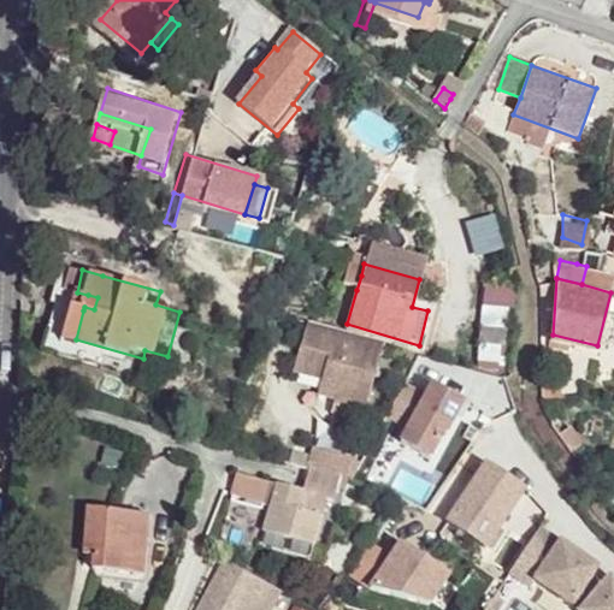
[(505,339),(507,280),(479,279),(476,338),(505,339)]
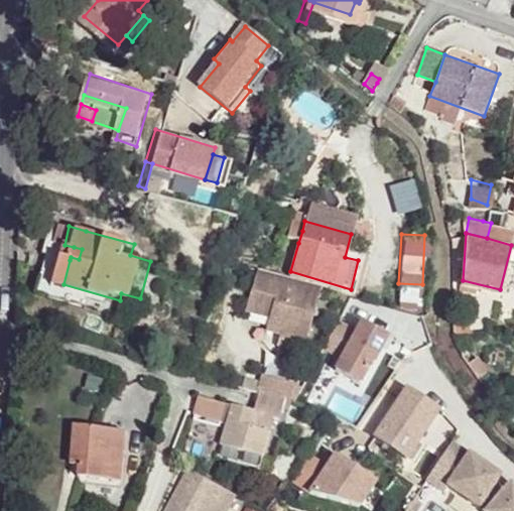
[(65,245),(57,243),(53,256),(70,260),(71,257),(74,247),(65,245)]
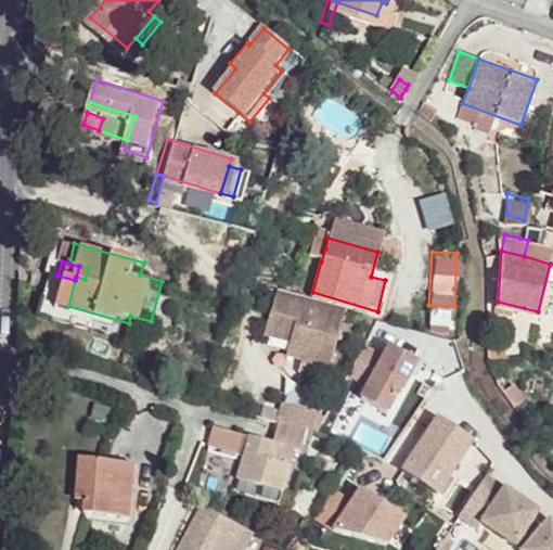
[(88,268),(79,266),(76,277),(85,279),(88,268)]
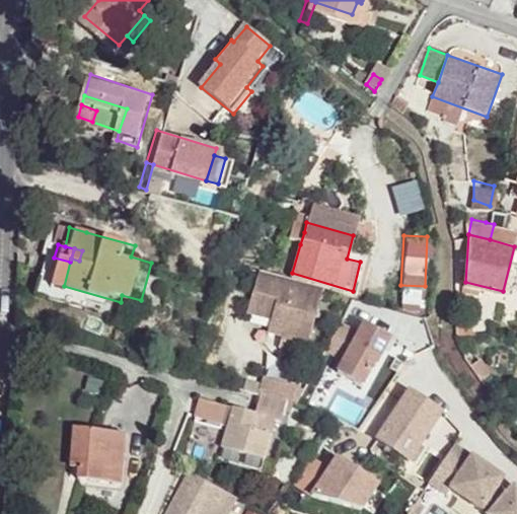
[(322,288),(259,270),(247,310),(285,321),(282,335),(307,342),(322,288)]
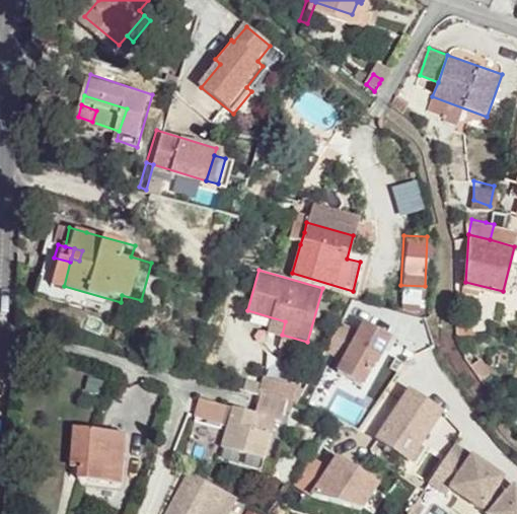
[(466,317),(453,317),(454,332),(467,332),(466,317)]
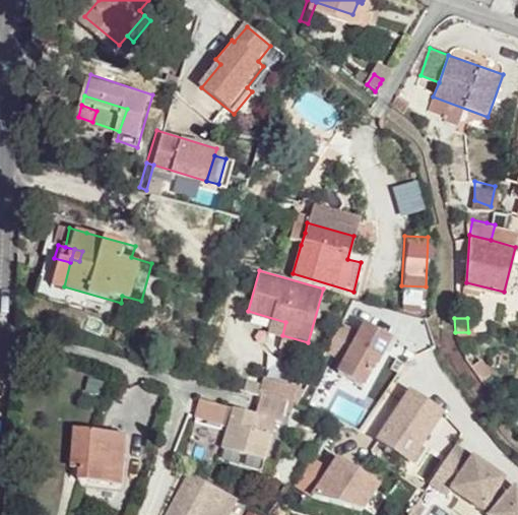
[(377,359),(390,331),(365,319),(359,329),(340,319),(326,346),(344,355),(338,367),(364,379),(374,358),(377,359)]
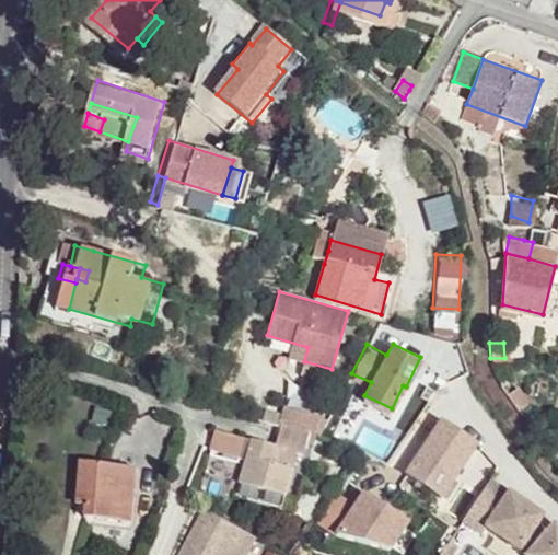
[(474,442),(440,418),(403,471),(438,495),(474,442)]
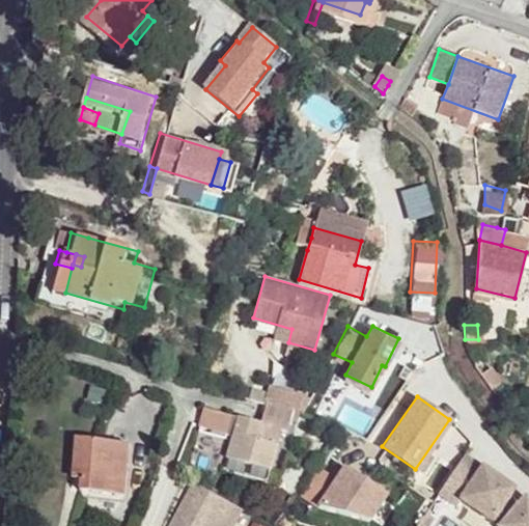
[(295,409),(267,402),(260,423),(284,430),(289,431),(295,409)]
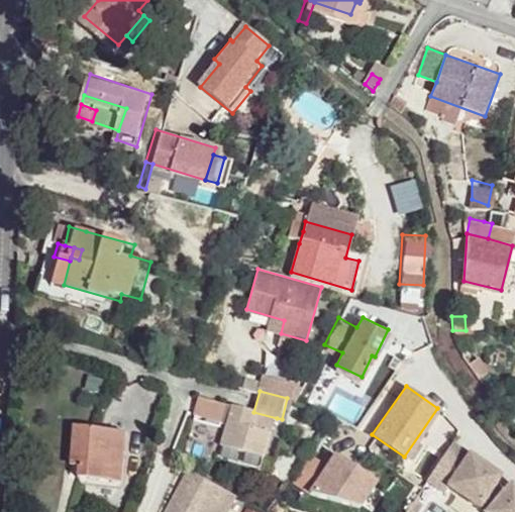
[(253,412),(231,406),(220,445),(266,457),(277,418),(253,412)]
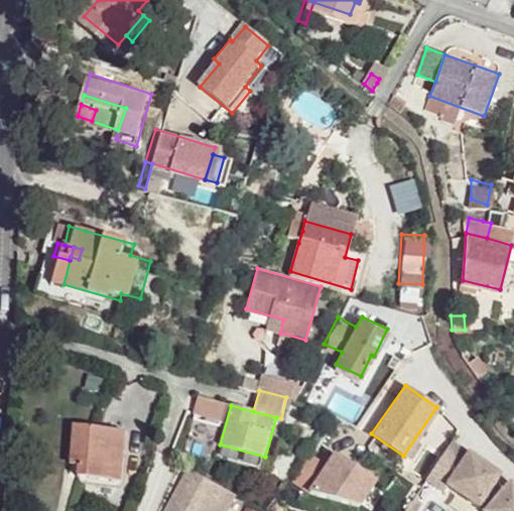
[(281,418),(276,417),(265,457),(262,469),(273,472),(285,420),(281,418)]
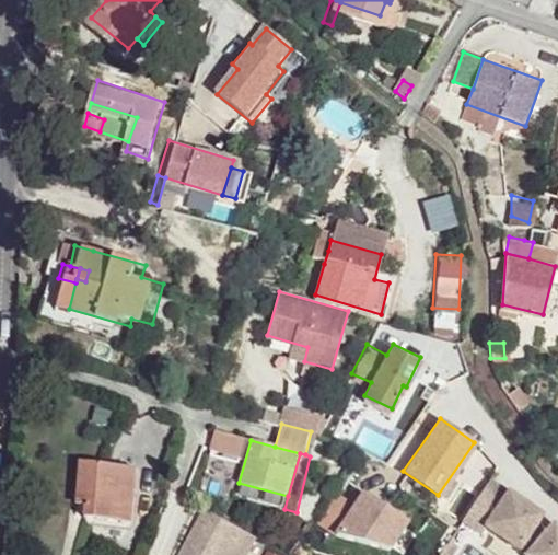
[(97,460),(89,459),(84,493),(92,495),(97,460)]
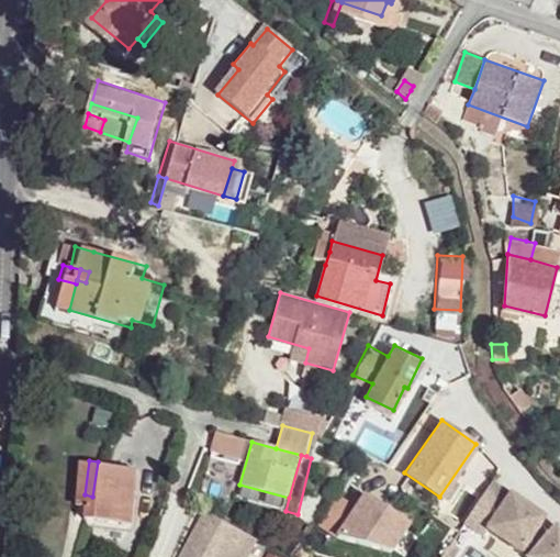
[(140,470),(98,461),(92,497),(88,516),(129,524),(140,470)]
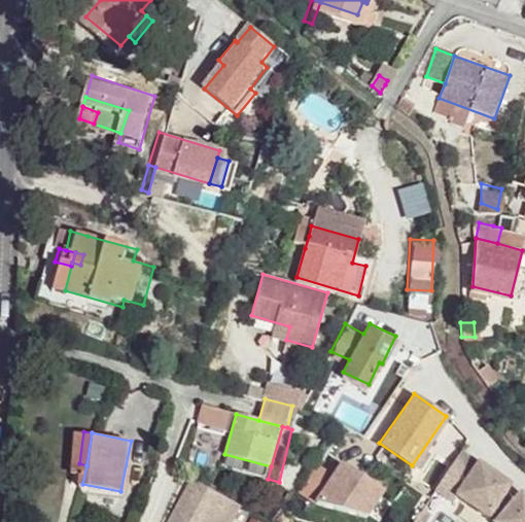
[(510,486),(460,452),(433,490),(452,503),(456,496),(488,519),(510,486)]
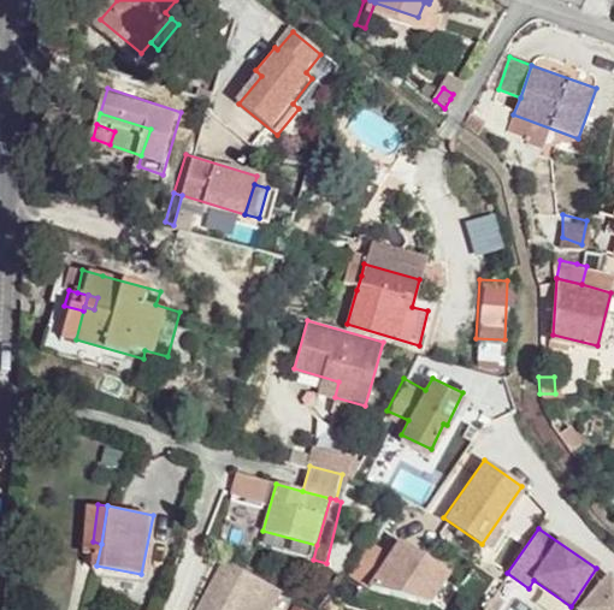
[(317,545),(263,531),(258,544),(313,560),(317,545)]
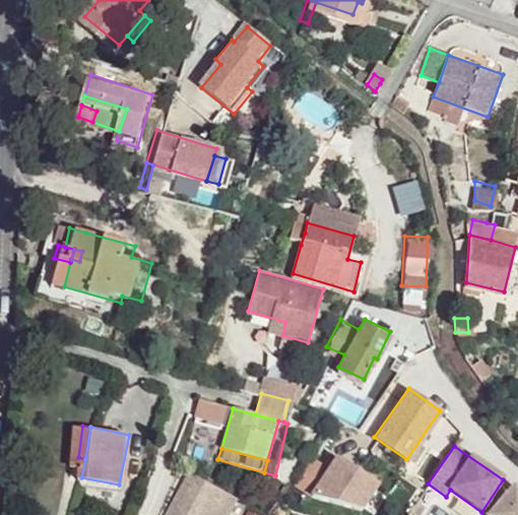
[(352,473),(323,462),(306,492),(321,498),(317,509),(334,514),(336,514),(341,504),(345,491),(352,473)]
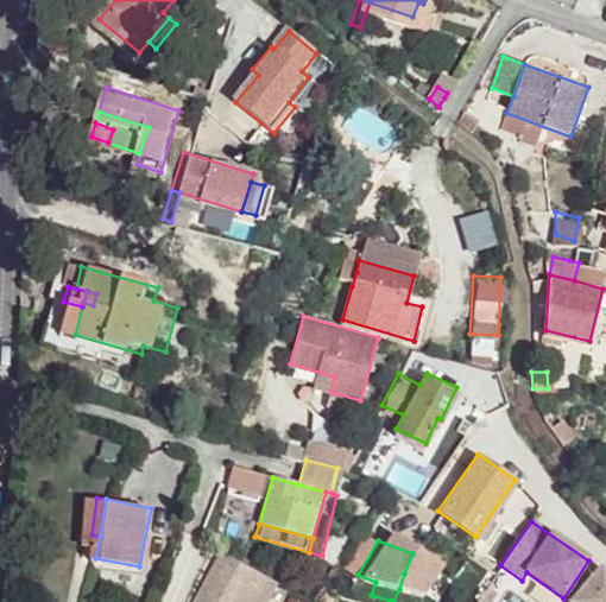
[(267,601),(278,584),(222,552),(195,601),(267,601)]
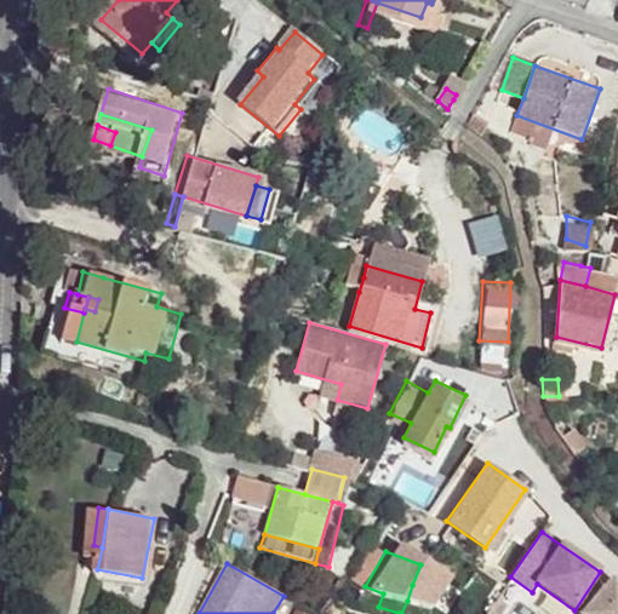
[(617,613),(617,586),(612,581),(582,613),(617,613)]
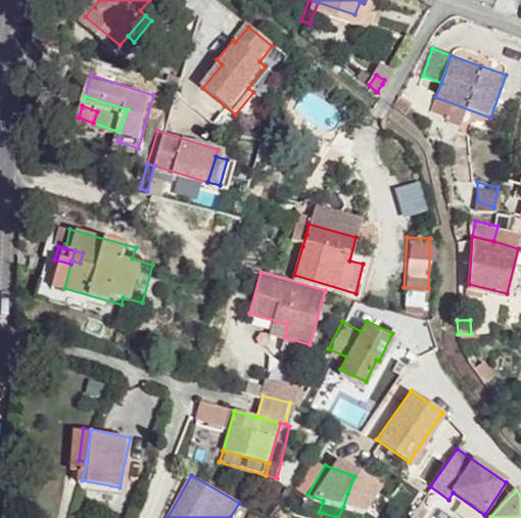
[(368,502),(347,493),(343,507),(362,515),(368,502)]
